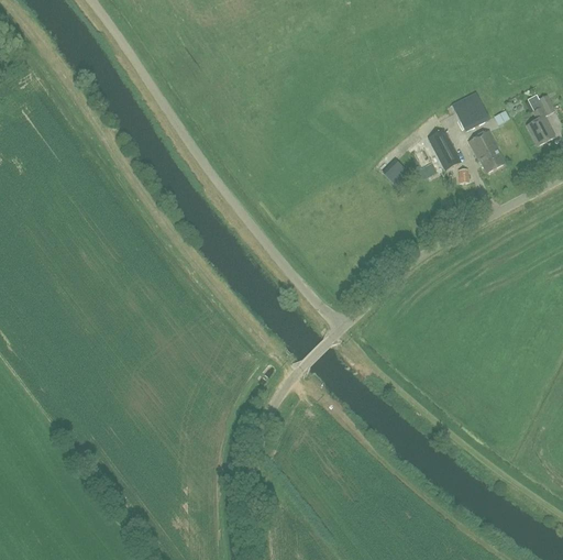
[(465,130),(489,118),(476,90),(452,103),(465,130)]
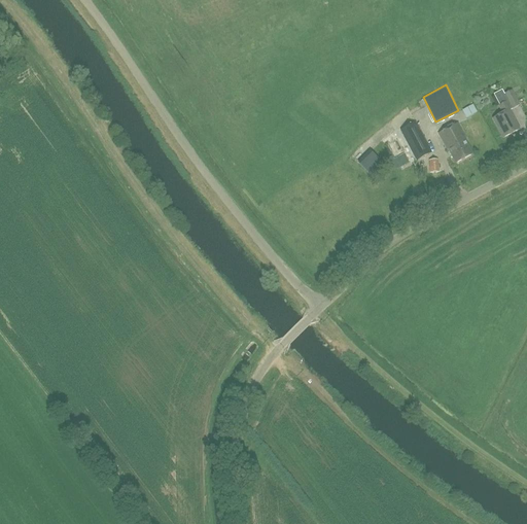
[(513,106),(520,103),(512,88),(504,92),(513,106)]
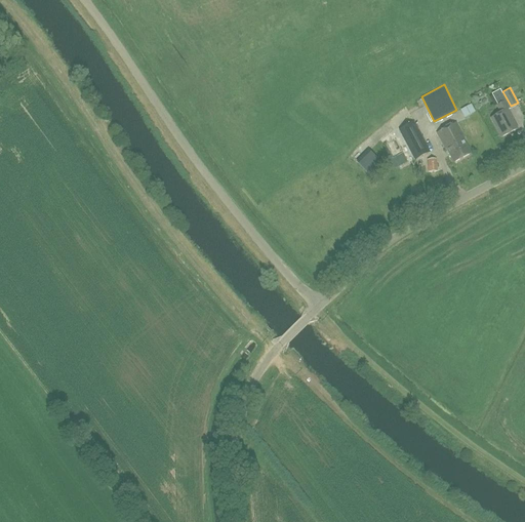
[(501,135),(518,126),(508,108),(509,107),(505,99),(497,103),(501,111),(491,116),(501,135)]
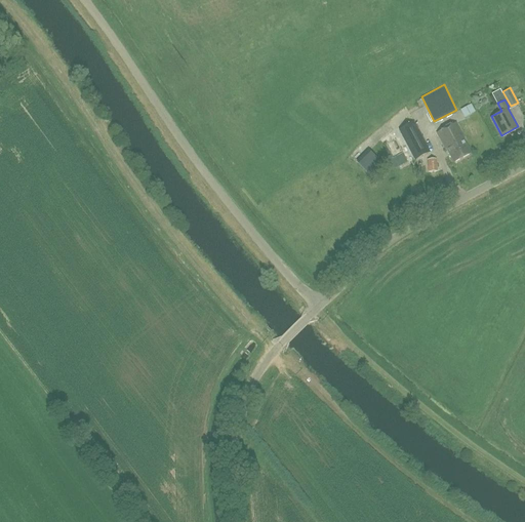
[(465,113),(477,110),(476,101),(462,103),(465,113)]
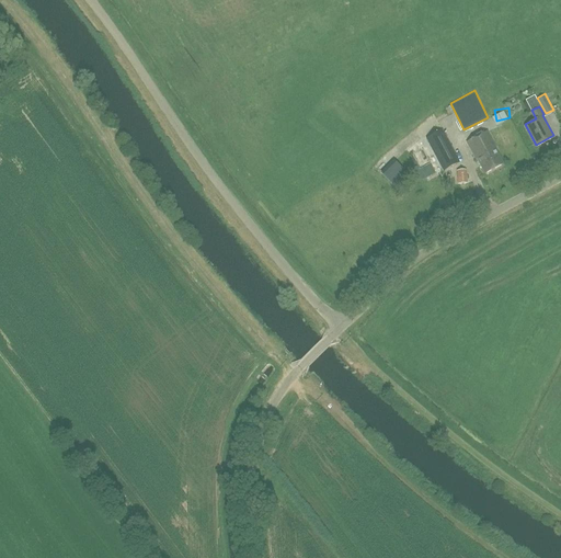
[(444,169),(459,160),(442,127),(426,136),(444,169)]
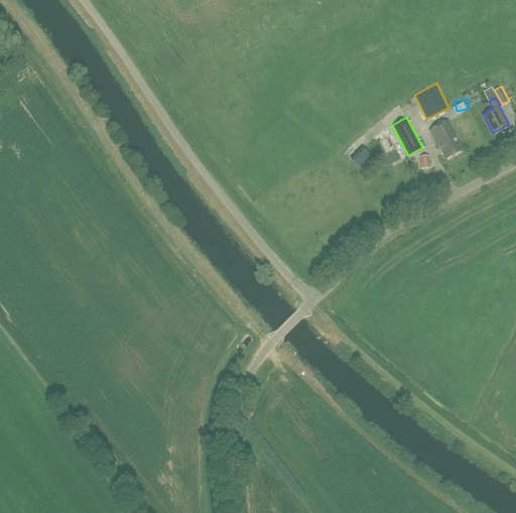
[(445,157),(463,148),(456,135),(457,134),(448,119),(429,129),(437,144),(438,144),(445,157)]
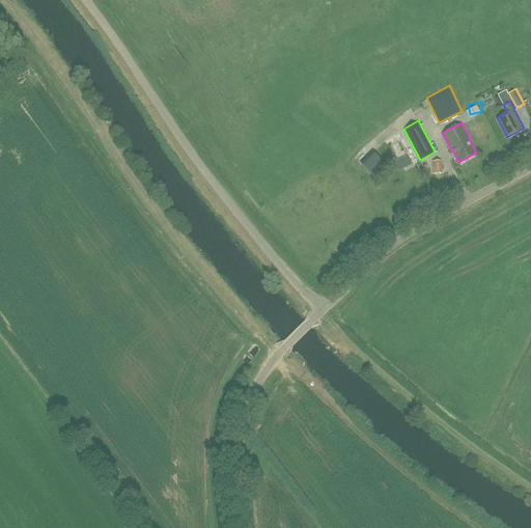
[(373,144),(362,159),(369,165),(382,150),(373,144)]
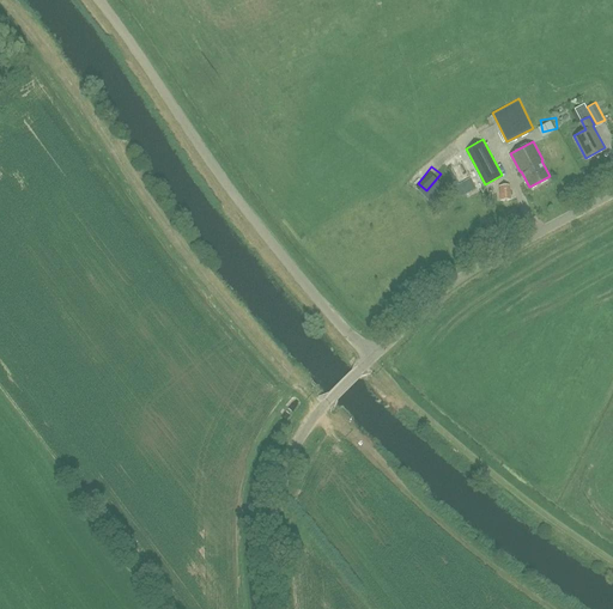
[(501,199),(510,198),(510,182),(499,183),(501,199)]
